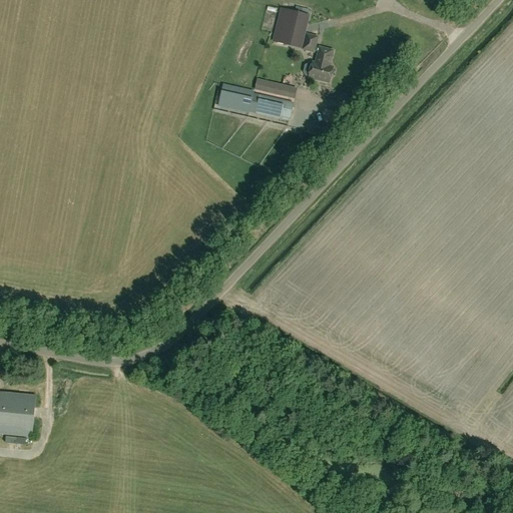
[(285,10),(279,35),(302,41),(308,16),(285,10)]
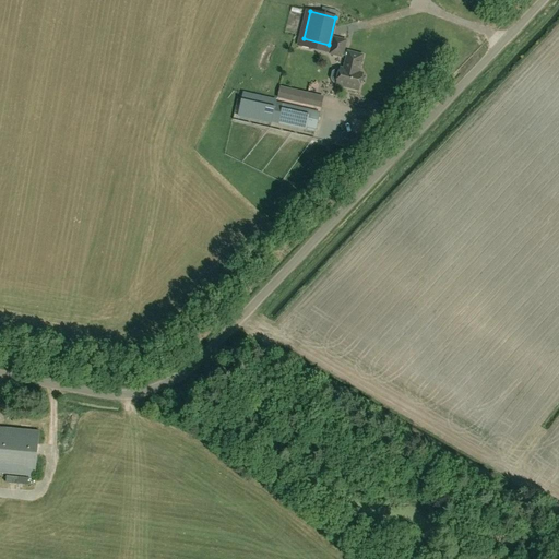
[(334,38),(330,54),(342,57),(343,56),(347,57),(344,69),(344,70),(341,69),(340,71),(337,70),(333,72),(331,79),(333,83),(336,84),(336,85),(358,91),(360,83),(363,82),(364,78),(363,76),(363,74),(358,73),(358,72),(363,57),(348,52),(348,54),(343,52),(346,42),(334,38)]
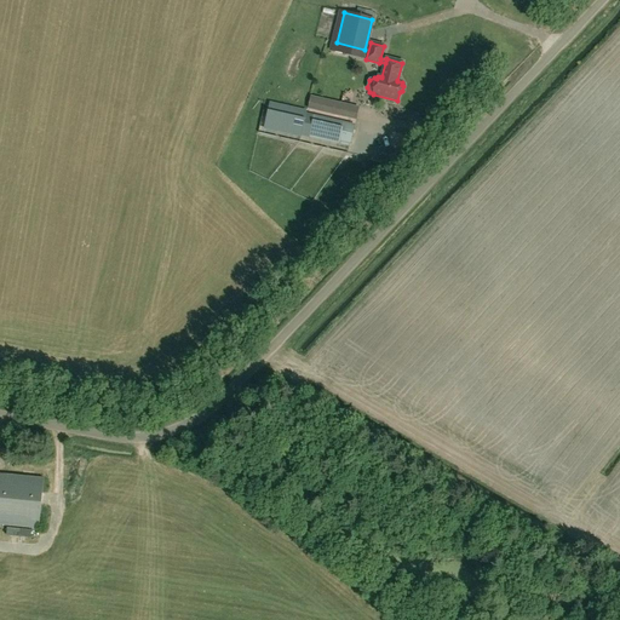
[(311,98),(310,104),(336,110),(334,115),(351,119),(352,115),(350,112),(346,110),(348,107),(311,98)]
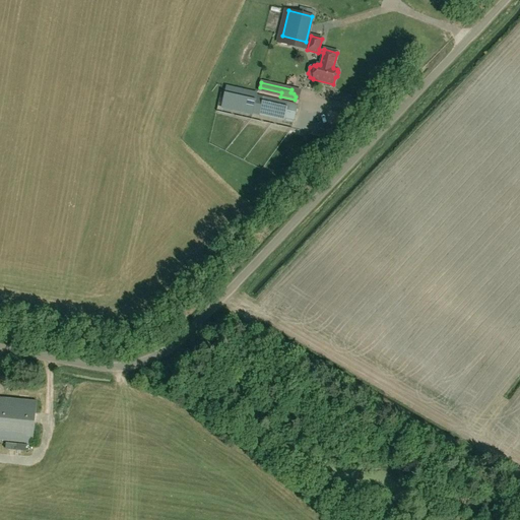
[(254,111),(256,101),(224,93),(222,104),(254,111)]
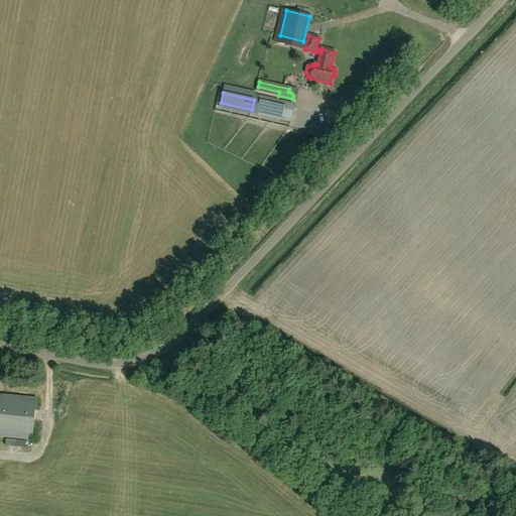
[(260,101),(258,110),(283,116),(282,117),(290,119),(291,115),(292,115),(295,104),(285,102),(284,107),(260,101)]
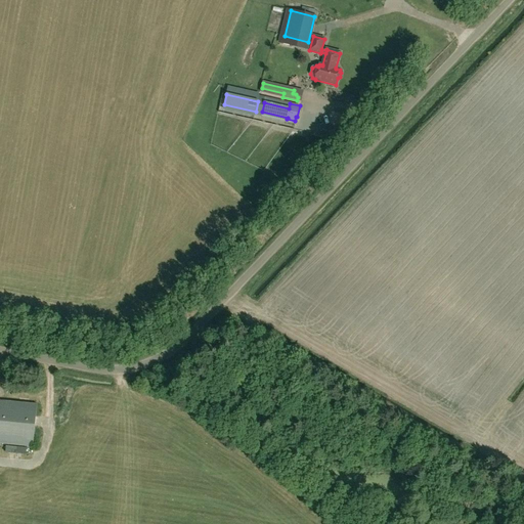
[(0,443),(33,447),(37,405),(0,401),(0,443)]
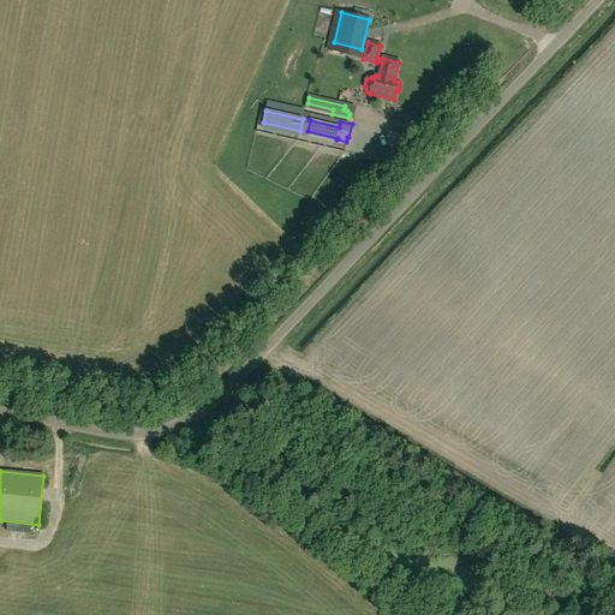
[(0,560),(10,561),(10,541),(0,539),(0,560)]
